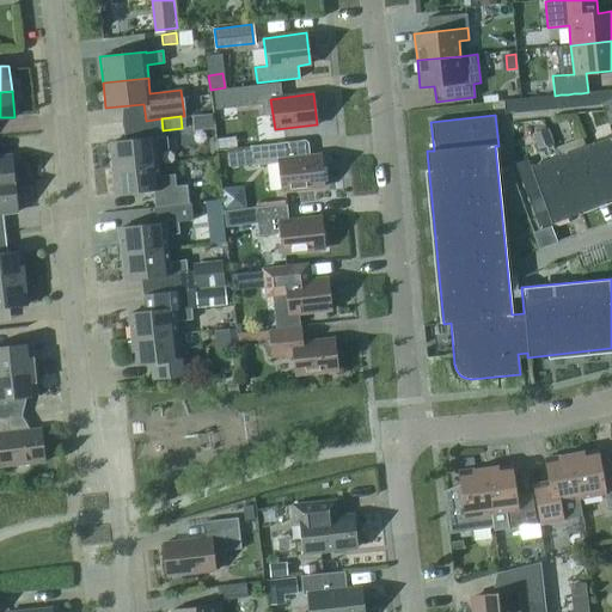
[(538,148),(552,142),(546,128),(532,134),(538,148)]
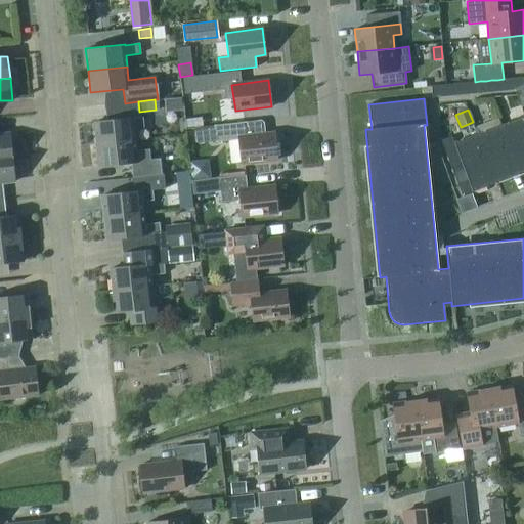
[(523,117),(523,116),(452,142),(453,142),(455,148),(457,155),(460,161),(463,167),(465,173),(467,179),(469,185),(471,191),(523,172),(523,117)]
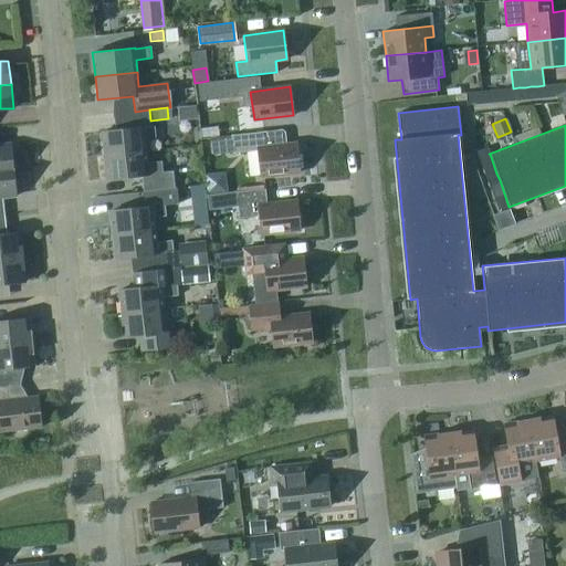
[(104,155),(146,150),(144,138),(155,137),(154,126),(101,132),(104,155)]
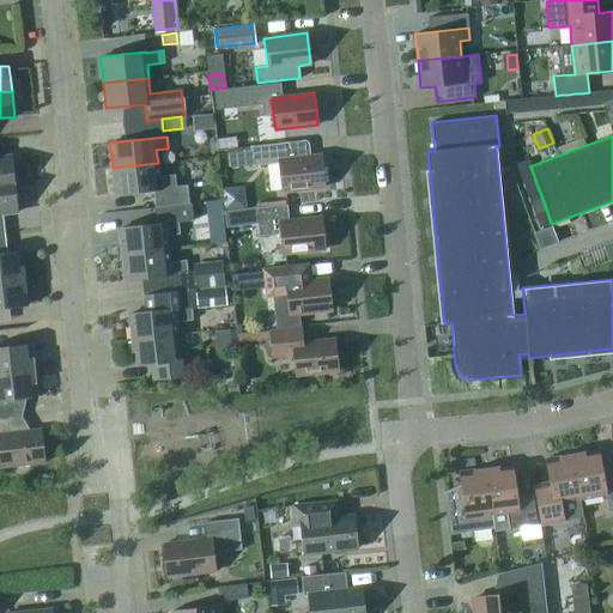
[(279,163),(281,192),(325,187),(321,156),(289,159),(286,143),(250,147),(253,165),(279,163)]
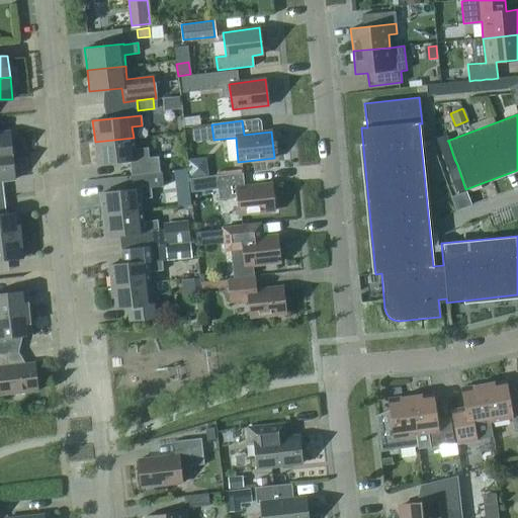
[(0,156),(11,155),(9,131),(0,132),(0,156)]
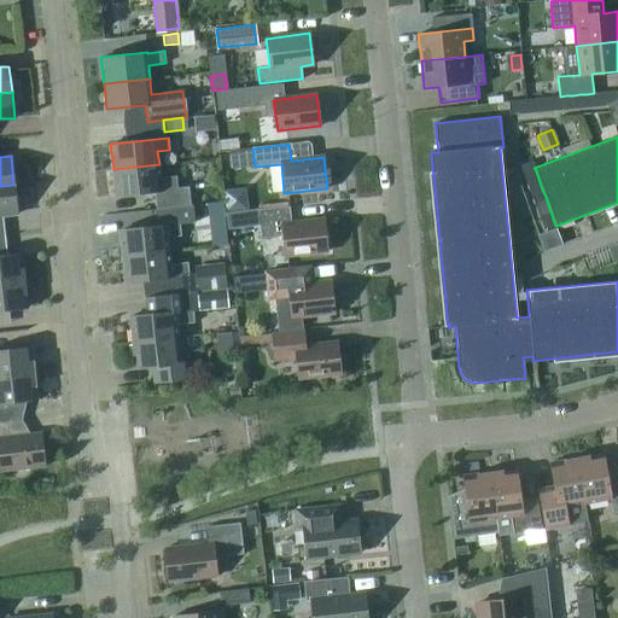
[(531,161),(520,165),(523,173),(535,168),(534,168),(531,161)]
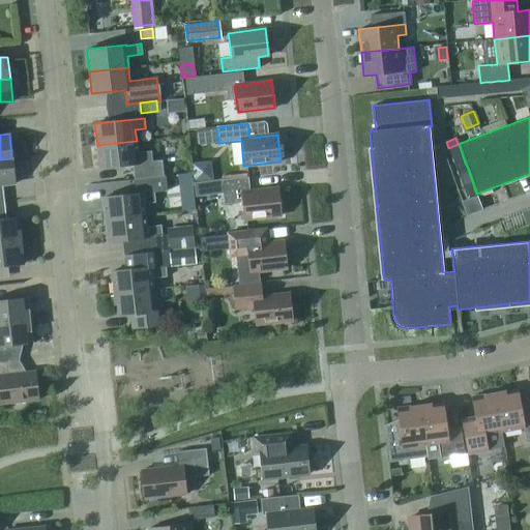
[(139,164),(137,141),(97,145),(99,168),(139,164)]
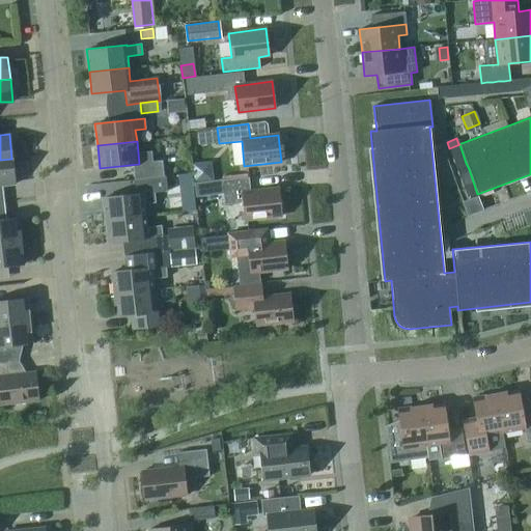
[(459,144),(449,148),(451,155),(462,150),(459,144)]
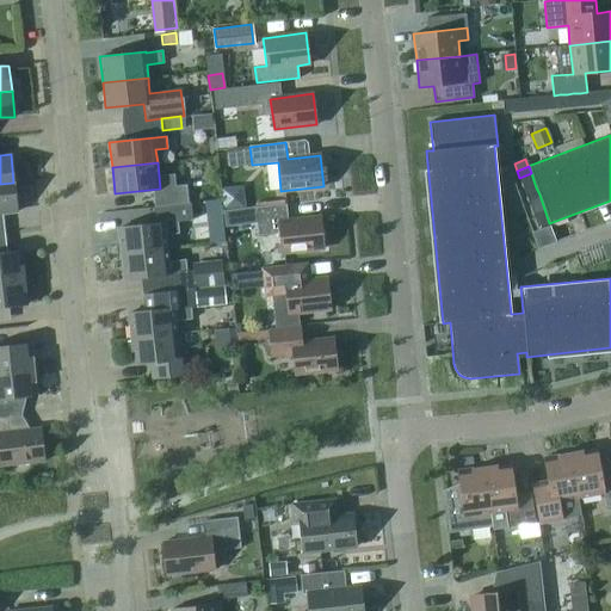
[(531,173),(519,178),(522,185),(534,180),(531,173)]
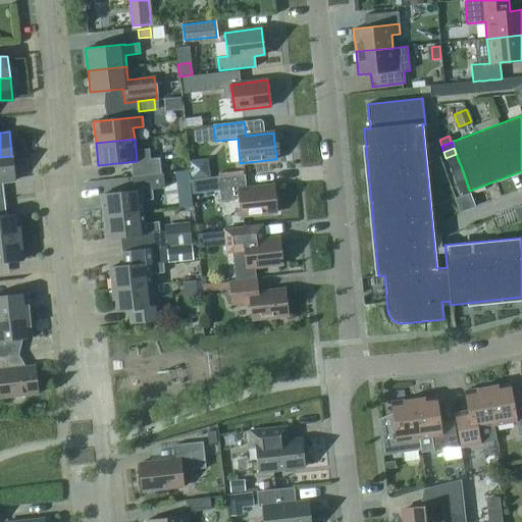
[(456,154),(446,158),(449,164),(458,160),(456,154)]
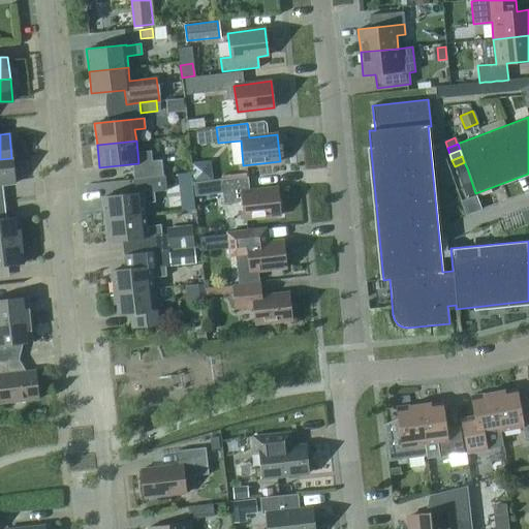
[(0,184),(14,183),(11,158),(0,159),(0,184)]
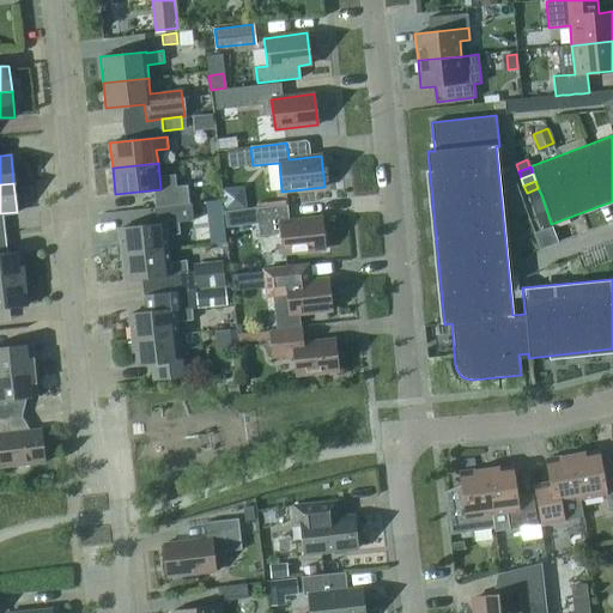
[(538,188),(527,193),(529,200),(541,195),(538,188)]
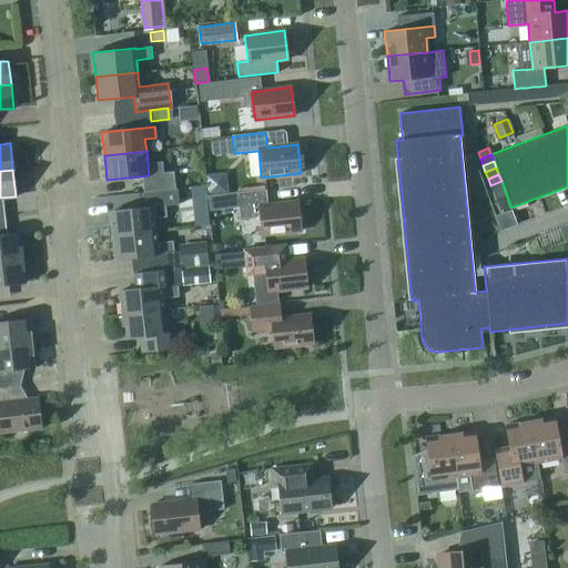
[(208,195),(221,194),(220,180),(206,181),(208,195)]
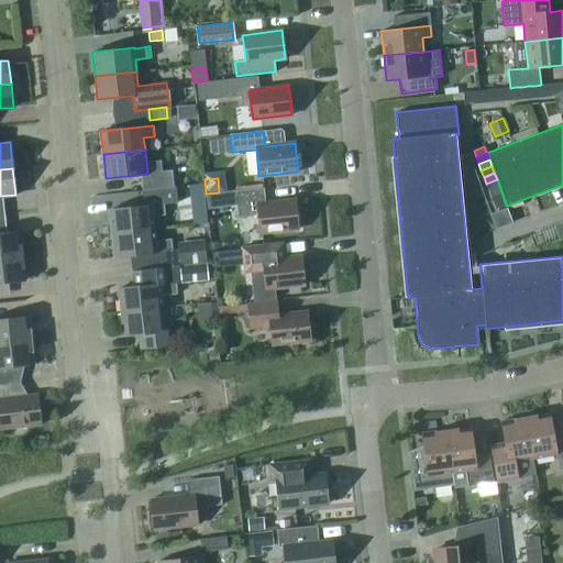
[(497,179),(486,184),(488,190),(499,186),(497,179)]
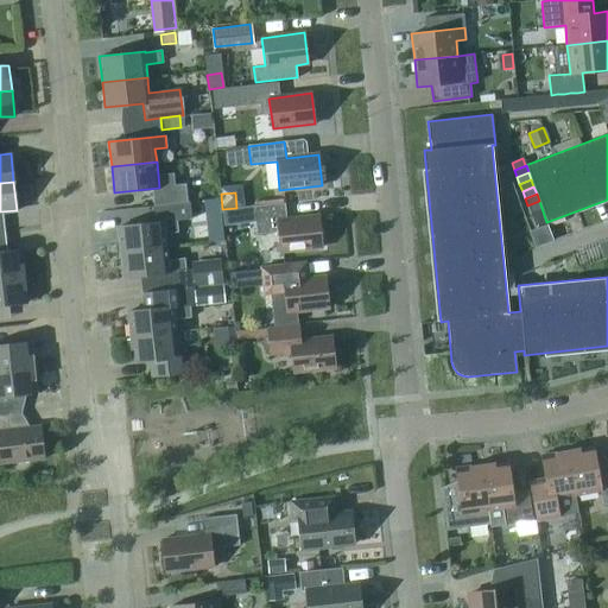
[(204,213),(220,210),(219,198),(203,200),(204,213)]
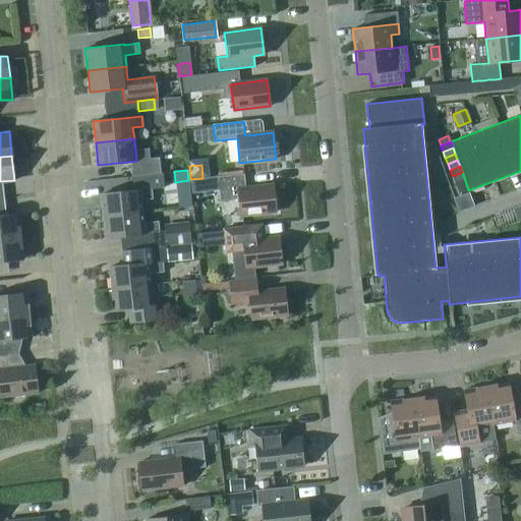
[(131,175),(133,190),(101,194),(103,216),(142,212),(140,200),(153,199),(152,190),(163,189),(161,172),(131,175)]
